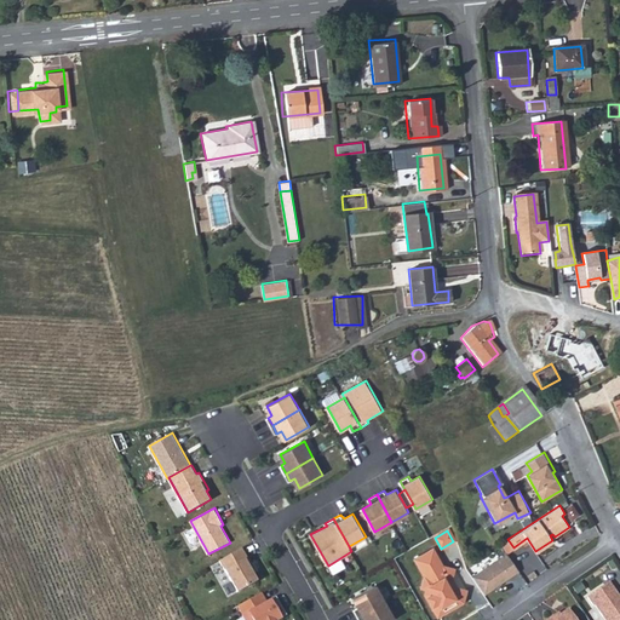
[(253,566),(244,547),(220,560),(239,591),(258,580),(254,572),(251,567),(253,566)]
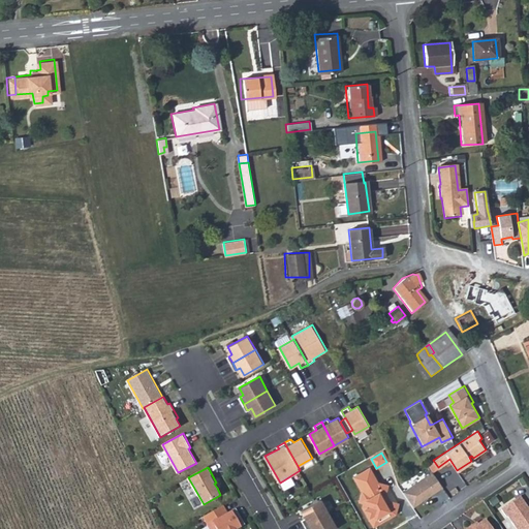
[(364,506),(371,520),(387,511),(395,512),(395,514),(396,512),(399,503),(391,501),(386,493),(389,486),(378,483),(370,468),(355,476),(364,491),(361,501),(365,502),(364,506)]
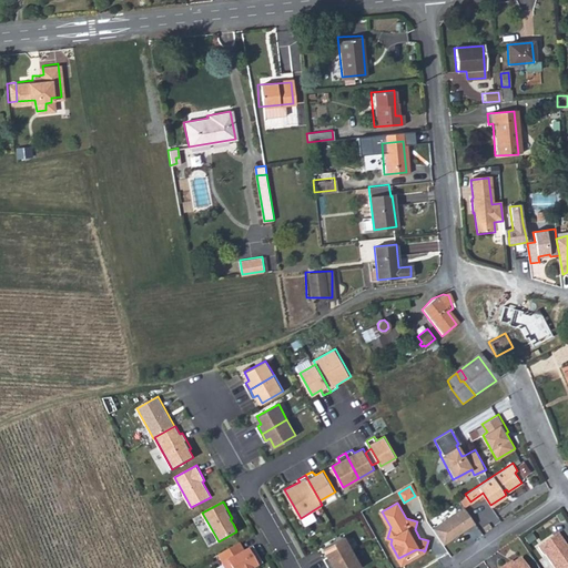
[(464,506),(432,528),(443,545),(475,524),(464,506)]
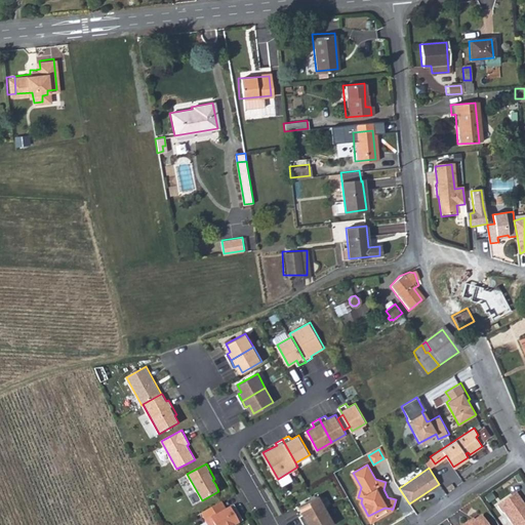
[(516,524),(524,524),(524,500),(517,489),(498,501),(503,510),(505,509),(516,524)]
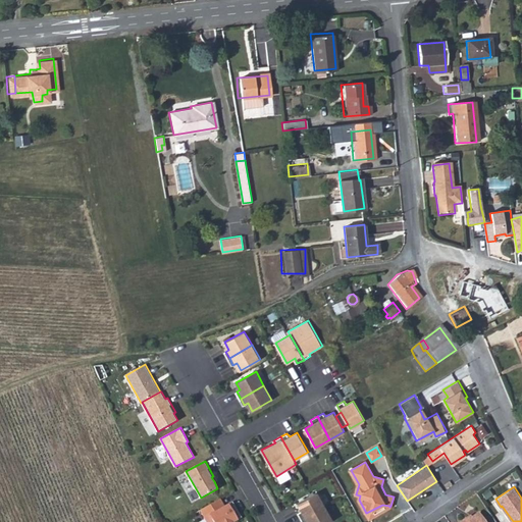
[(299,513),(302,520),(325,507),(317,492),(298,504),(302,511),(299,513)]
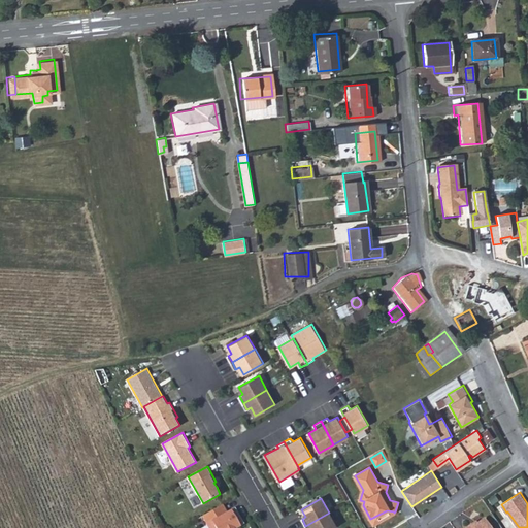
[(228,512),(224,504),(203,515),(210,527),(235,527),(245,523),(236,507),(228,512)]
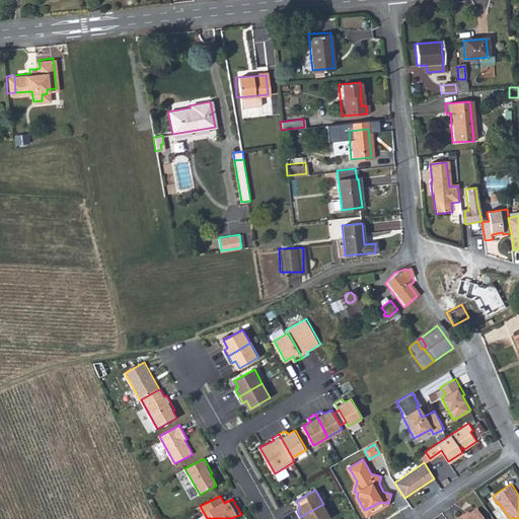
[(380,502),(364,510),(367,515),(387,504),(387,503),(380,502)]
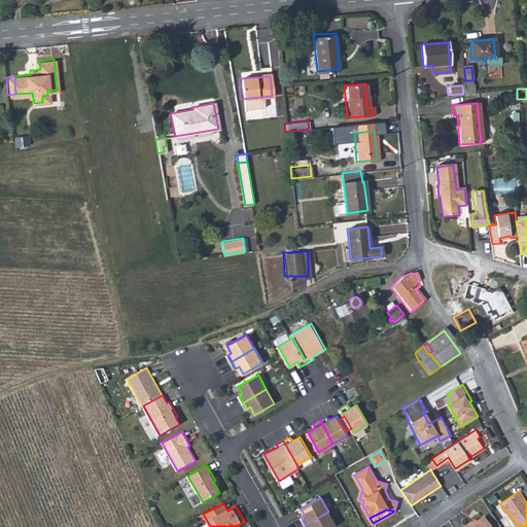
[(328,512),(305,525),(306,526),(334,526),(337,526),(328,512)]
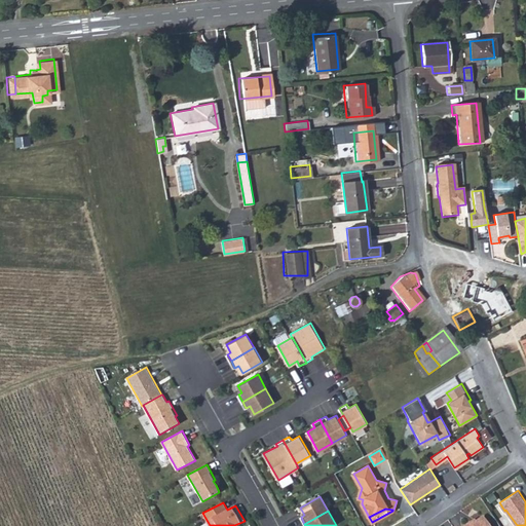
[(458,525),(492,525),(484,512),(473,519),(472,518),(458,525)]
